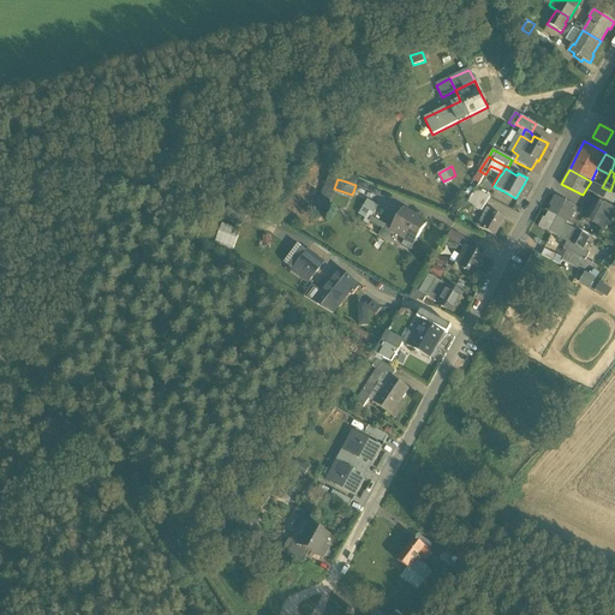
[(602,187),(591,181),(586,189),(603,198),(608,190),(602,187)]
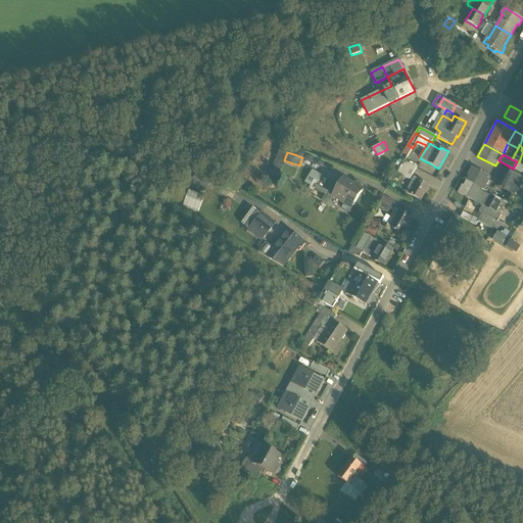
[(398,172),(410,179),(417,169),(405,161),(398,172)]
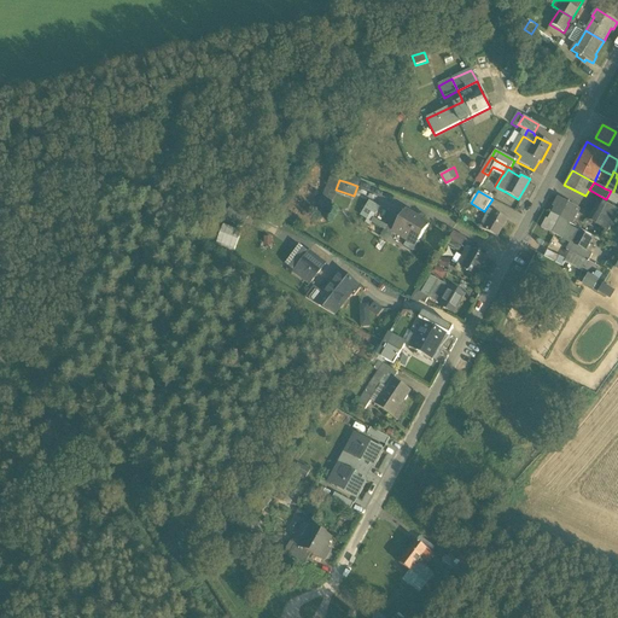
[(555,207),(552,214),(569,222),(573,216),(575,216),(579,209),(559,198),(558,198),(553,205),(555,207)]
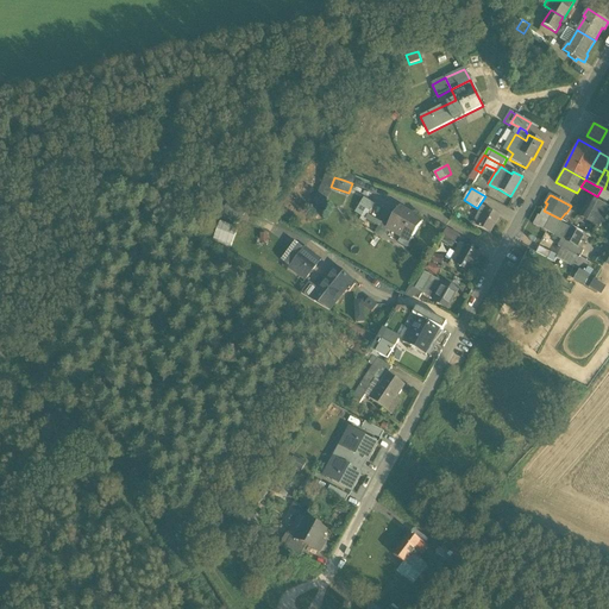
[(590,196),(584,206),(592,211),(594,209),(598,201),(590,196)]
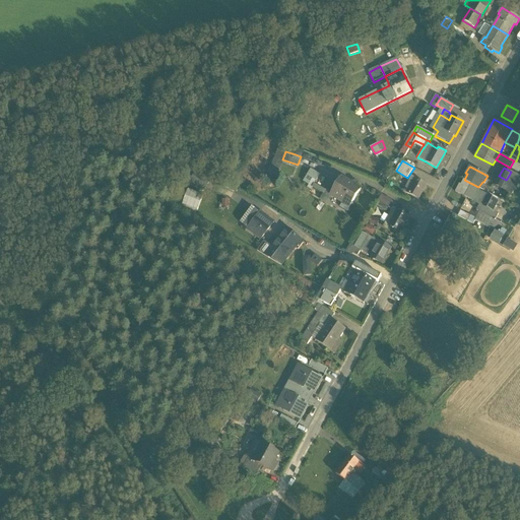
[(307,175),(312,178),(315,172),(310,169),(307,175)]
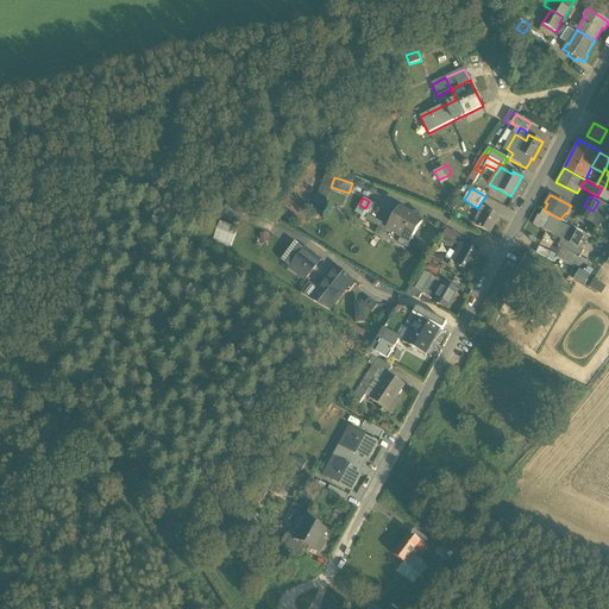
[(594,209),(592,211),(606,217),(608,208),(608,206),(598,201),(594,209)]
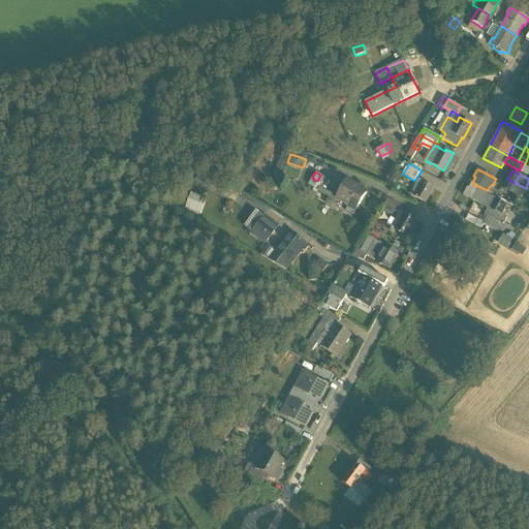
[(314,187),(317,181),(312,178),(309,184),(314,187)]
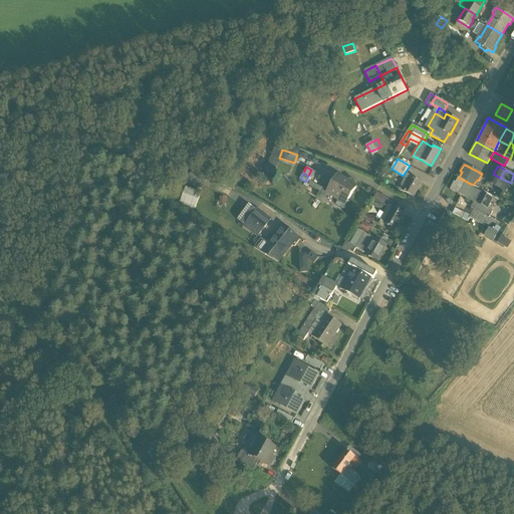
[(399,189),(413,197),(422,183),(407,174),(399,189)]
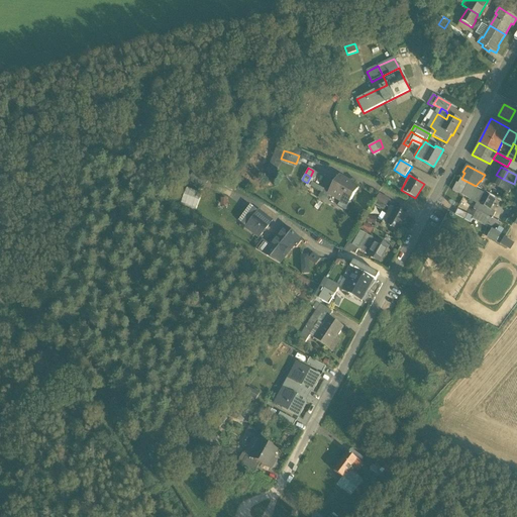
[(499,187),(503,179),(496,175),(492,183),(499,187)]
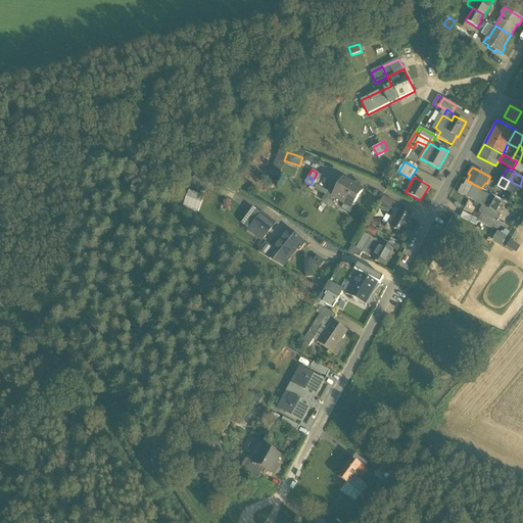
[(479,210),(482,212),(497,221),(502,214),(493,210),(498,200),(491,196),(491,197),(481,191),(481,192),(480,192),(481,188),(467,181),(467,180),(464,186),(462,185),(458,192),(482,205),(479,210)]
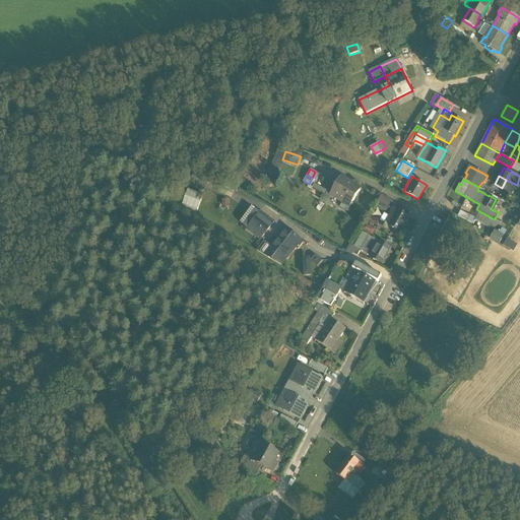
[(325,192),(330,195),(337,183),(332,180),(325,192)]
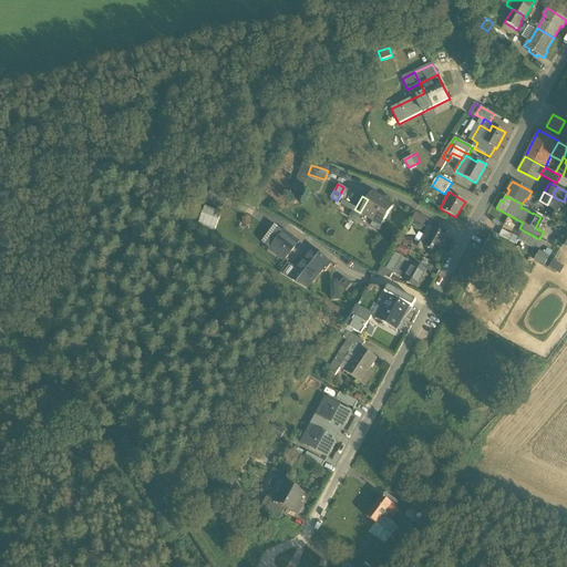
[(374,222),(381,226),(393,206),(378,197),(377,199),(371,196),(368,199),(360,213),(374,222)]
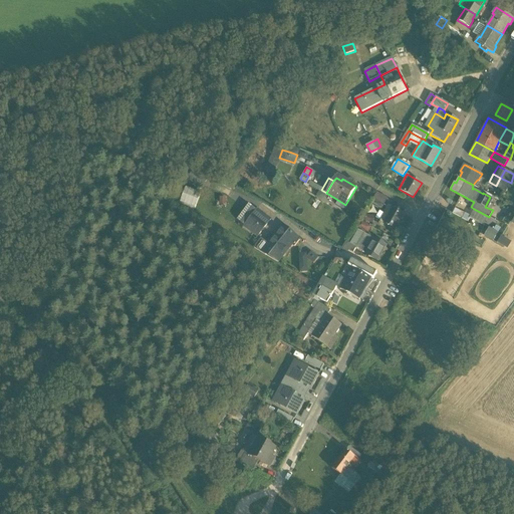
[(506,191),(511,183),(500,178),(496,186),(506,191)]
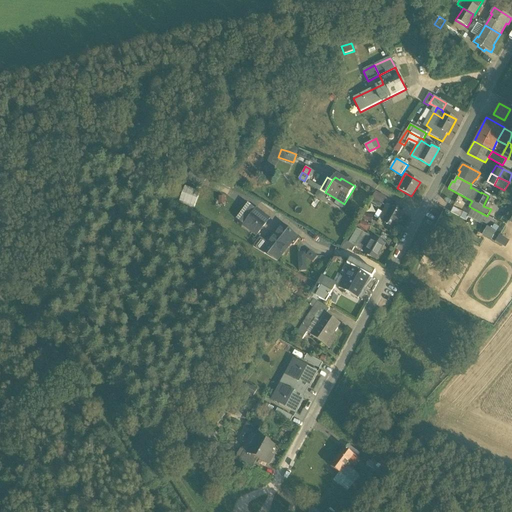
[(372,201),(381,206),(385,199),(376,194),(372,201)]
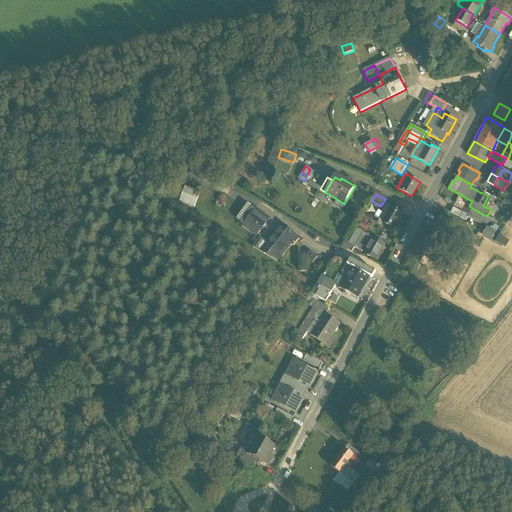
[(342,208),(344,204),(338,200),(335,204),(342,208)]
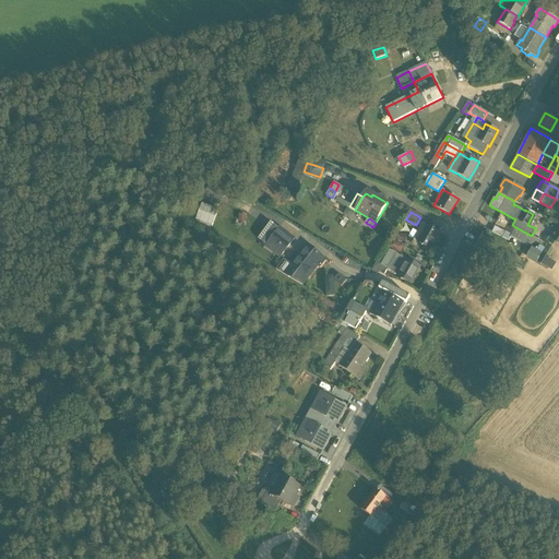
[(412,239),(417,242),(423,234),(427,236),(430,229),(420,224),(412,239)]
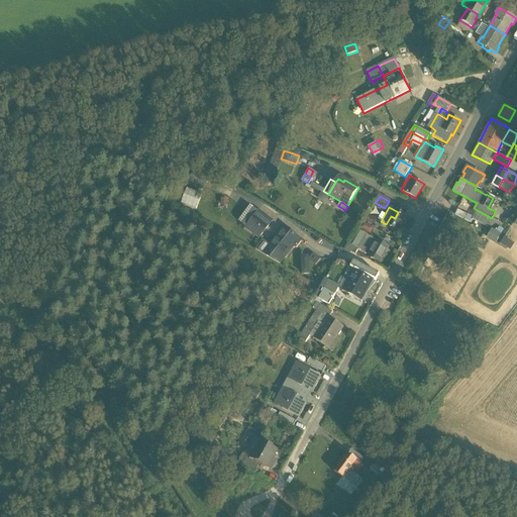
[(455,214),(464,219),(468,213),(457,209),(455,214)]
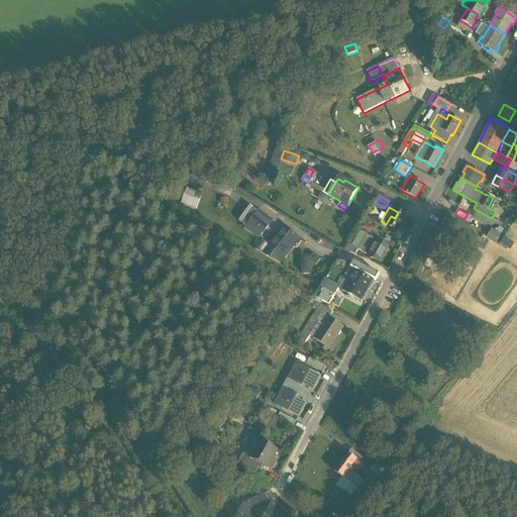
[(245,226),(260,237),(272,220),(259,210),(245,226)]
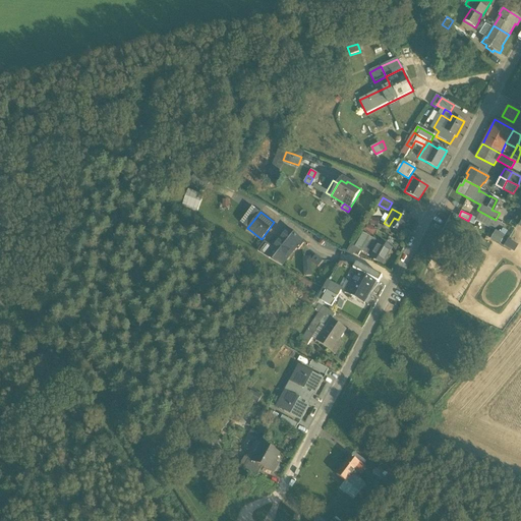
[(490,228),(496,220),(480,212),(476,220),(490,228)]
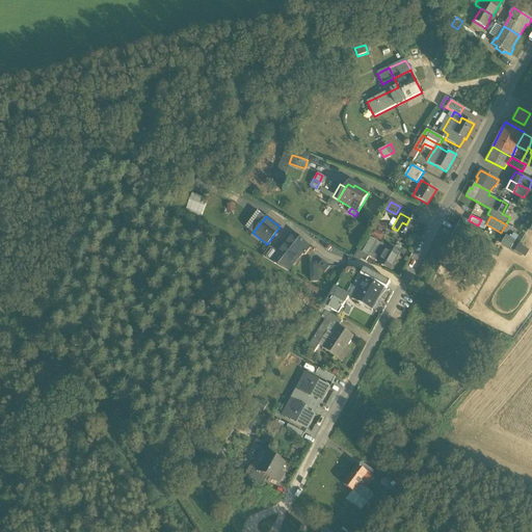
[(417,222),(409,218),(406,224),(402,222),(397,231),(408,237),(417,222)]
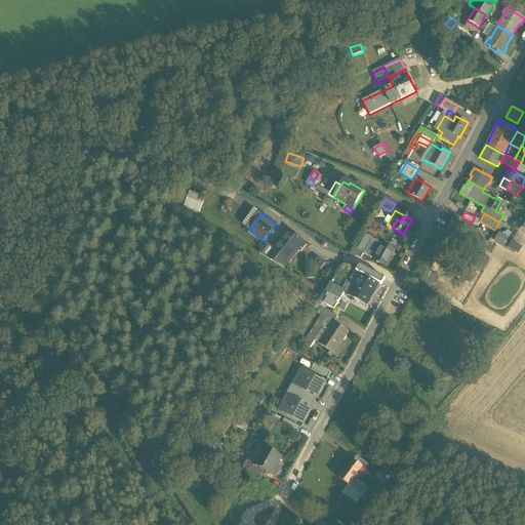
[(378,232),(368,227),(366,231),(375,236),(378,232)]
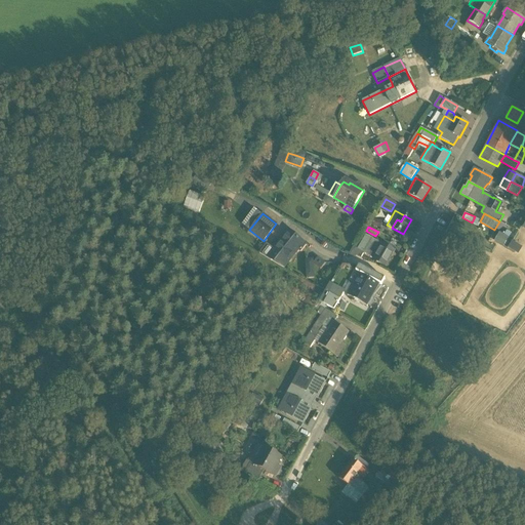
[(267,257),(284,268),(289,260),(287,258),(294,249),(296,251),(304,242),(288,230),(281,238),(267,257)]
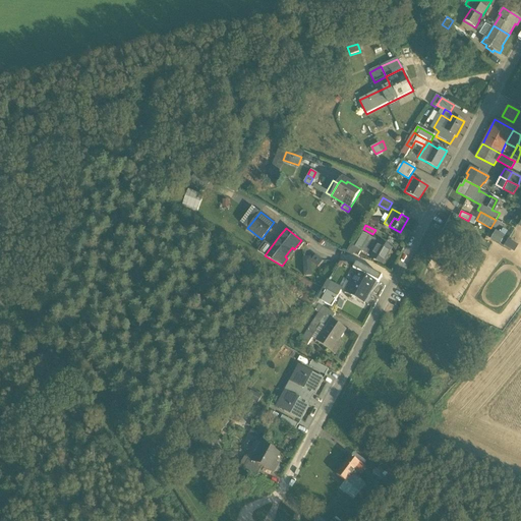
[(493,236),(499,239),(502,234),(496,231),(493,236)]
